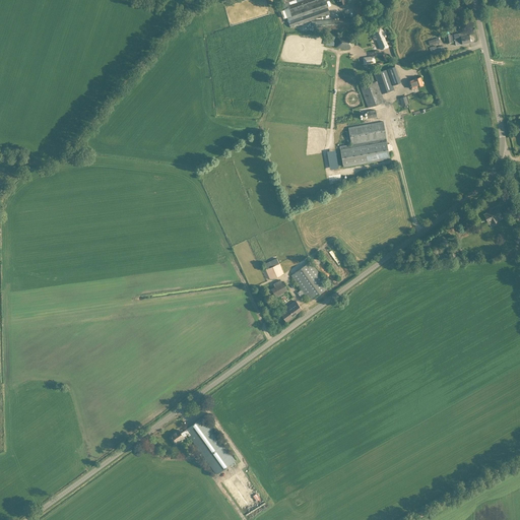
[(279,0),(282,5),(282,4),(290,27),(330,14),(325,0),(279,0)]
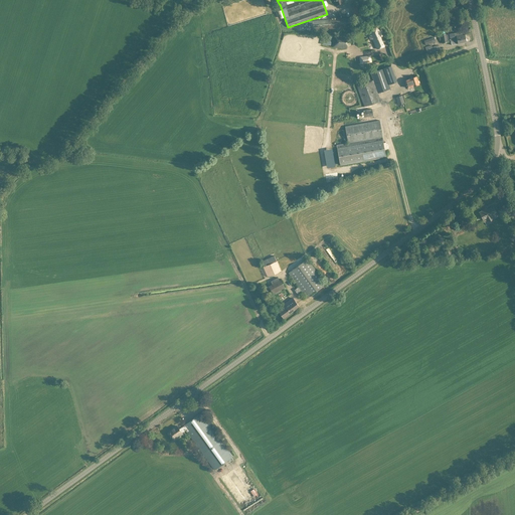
[(336,19),(308,21),(309,31),(323,30),(323,31),(325,31),(325,29),(350,27),(350,18),(341,18),(340,13),(336,13),(336,19)]
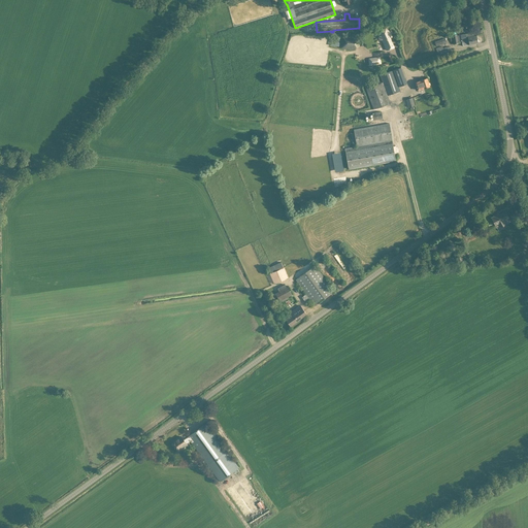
[(383,41),(385,45),(387,51),(394,47),(390,38),(392,37),(390,32),(386,30),(380,32),(382,38),(383,41)]
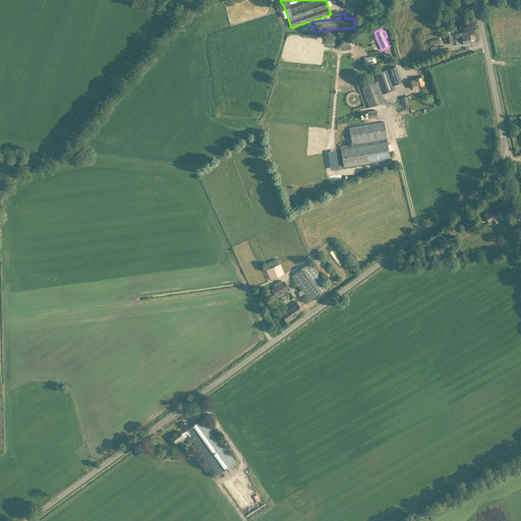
[(470,36),(467,36),(467,35),(466,36),(466,33),(455,35),(456,42),(460,41),(461,44),(463,44),(471,43),(470,36)]
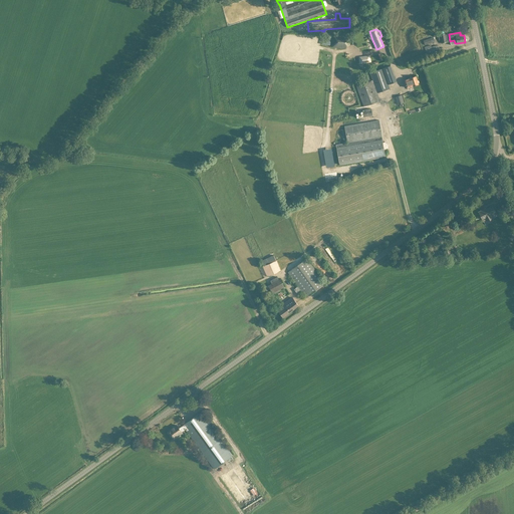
[(323,35),(322,44),(330,45),(331,37),(323,35)]
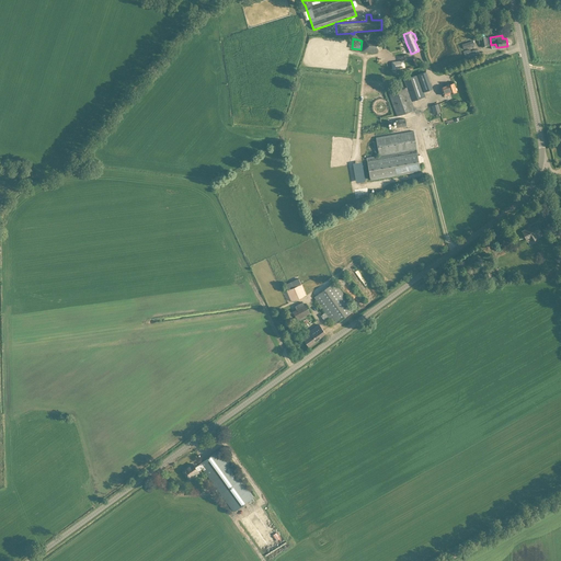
[(378,53),(378,48),(381,49),(382,41),(365,39),(365,50),(378,53)]
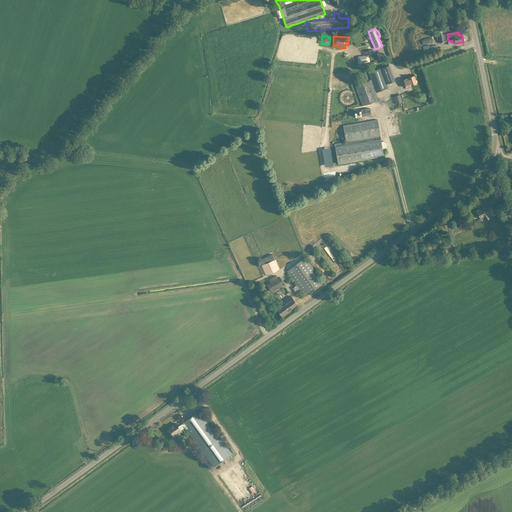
[(437,51),(435,46),(434,47),(433,46),(424,49),(426,55),(437,51)]
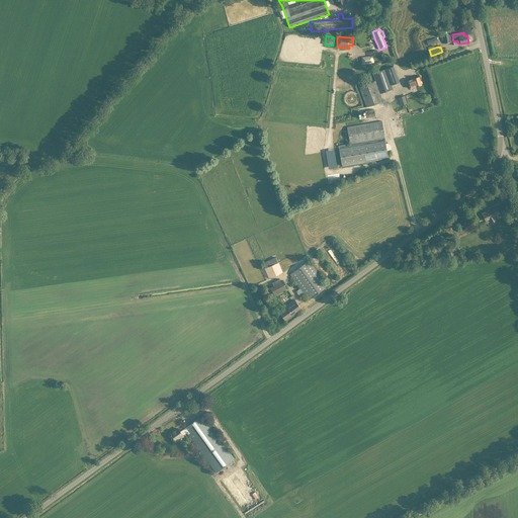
[(373,56),(361,57),(362,65),(374,63),(373,56)]
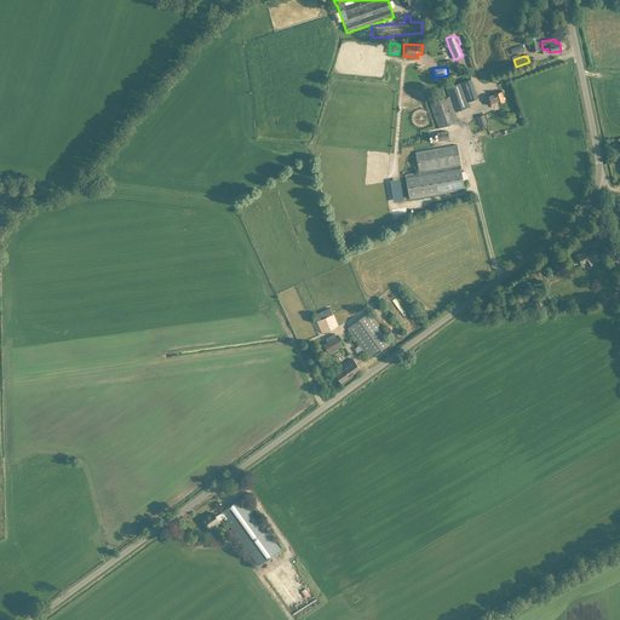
[(449,96),(430,103),(438,127),(458,121),(455,112),(470,105),(469,101),(477,98),(471,79),(461,81),(447,87),(449,96)]
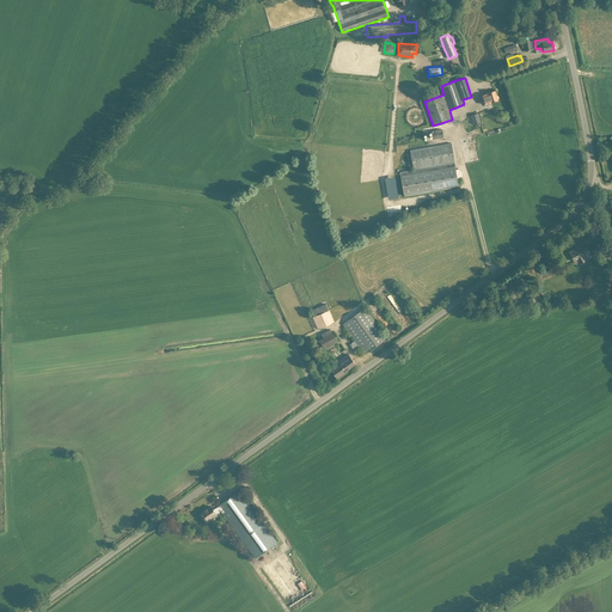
[(483,99),(483,101),(484,104),(490,103),(499,101),(495,91),(488,93),(482,96),(481,97),(482,99),(483,99)]
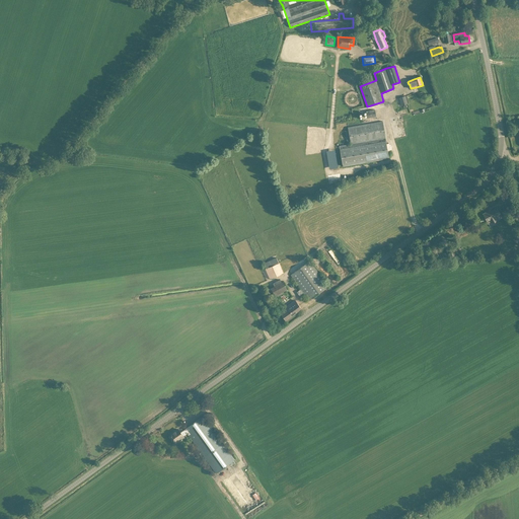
[(399,98),(401,105),(408,104),(405,96),(399,98)]
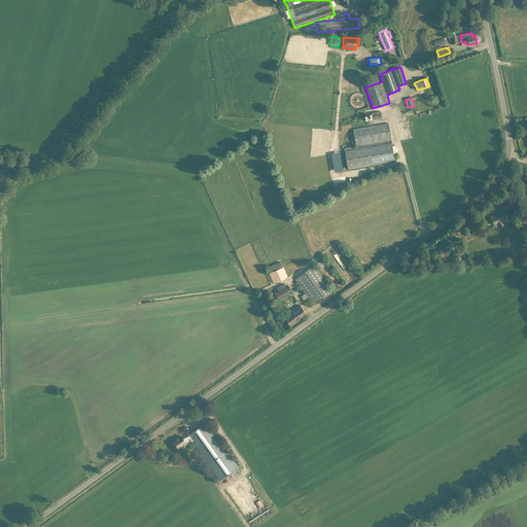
[(382,118),(381,111),(372,113),(373,119),(382,118)]
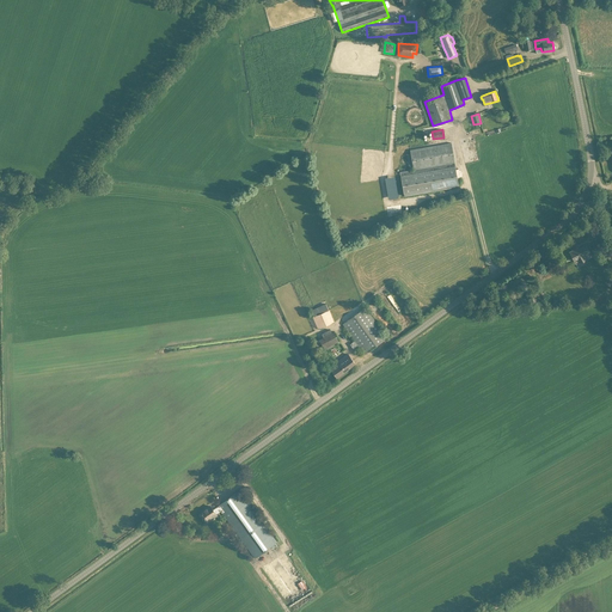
[(407,171),(401,172),(404,197),(459,188),(451,144),(445,145),(428,147),(410,151),(411,153),(407,154),(408,158),(410,171),(407,171)]
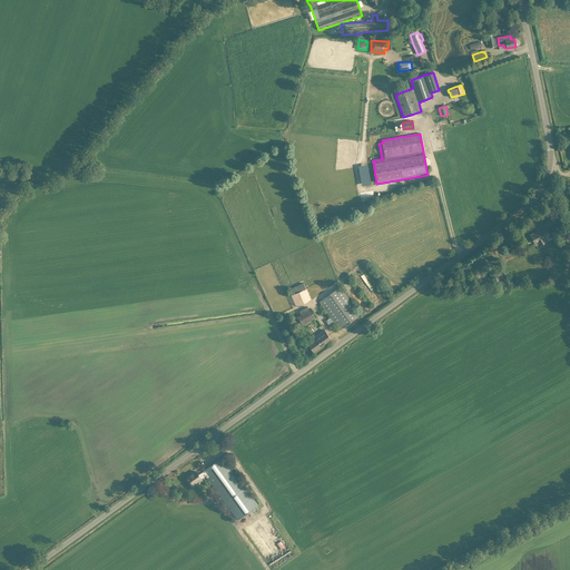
[(359,179),(356,179),(359,195),(367,193),(365,177),(361,178),(360,170),(357,170),(359,179)]
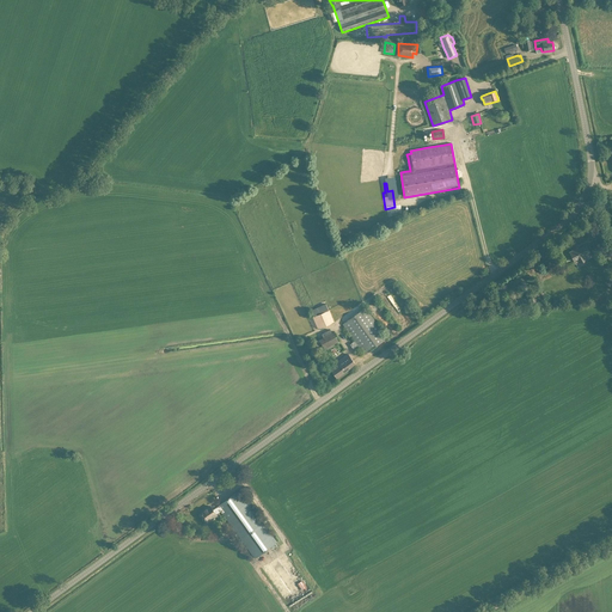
[(569,252),(573,258),(574,262),(579,259),(581,264),(586,261),(583,256),(589,254),(586,245),(576,250),(576,249),(569,252)]
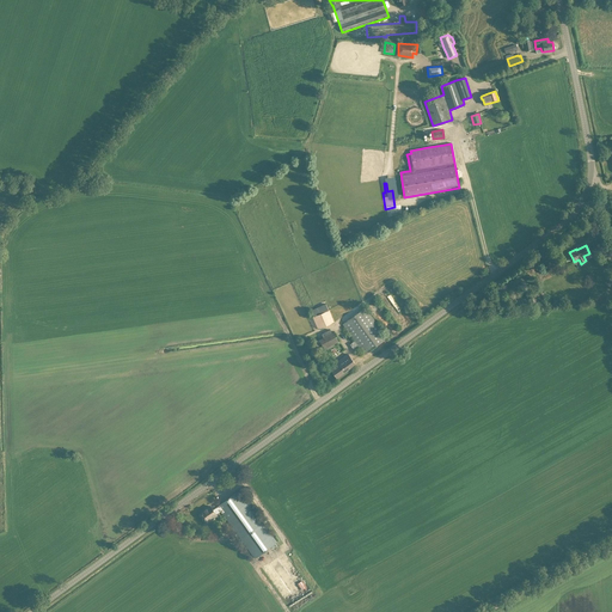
[(593,254),(598,262),(604,259),(599,250),(593,254)]
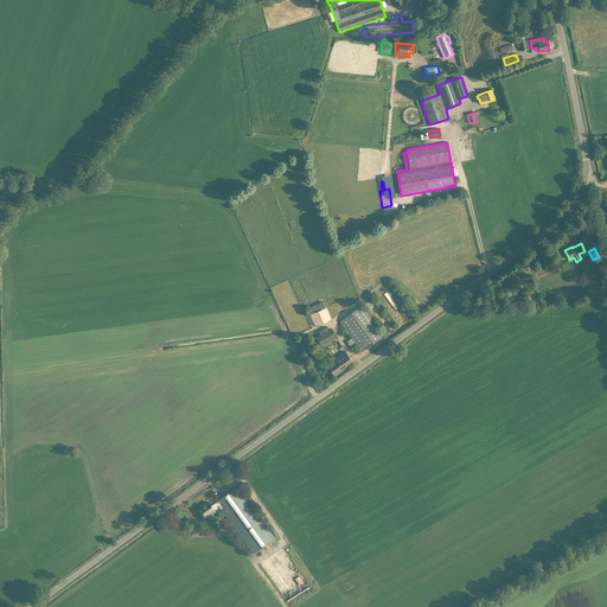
[(384,292),(382,293),(390,308),(394,307),(384,292)]
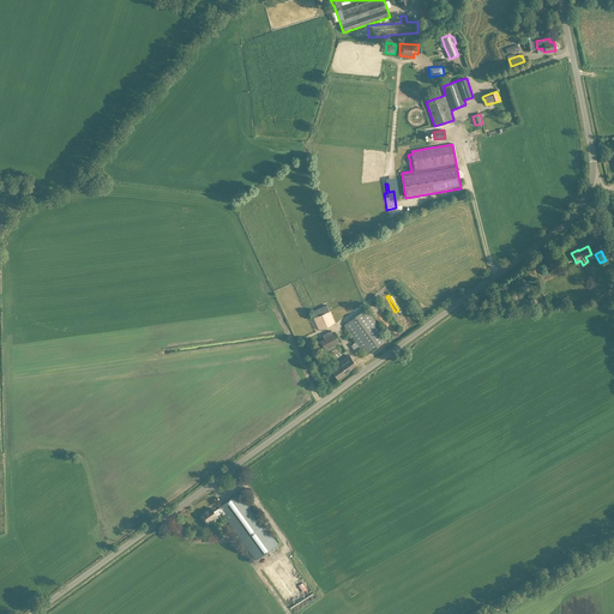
[(314,318),(319,331),(336,323),(331,311),(330,312),(327,305),(312,312),(314,318)]
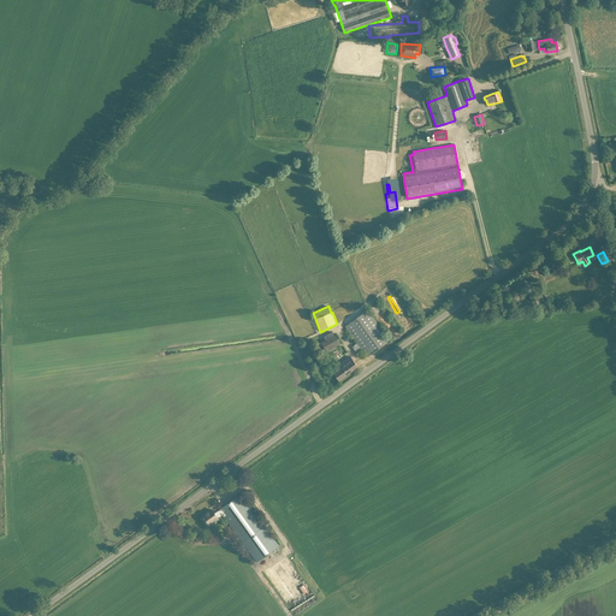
[(390,341),(386,336),(367,311),(345,326),(368,356),(390,341)]
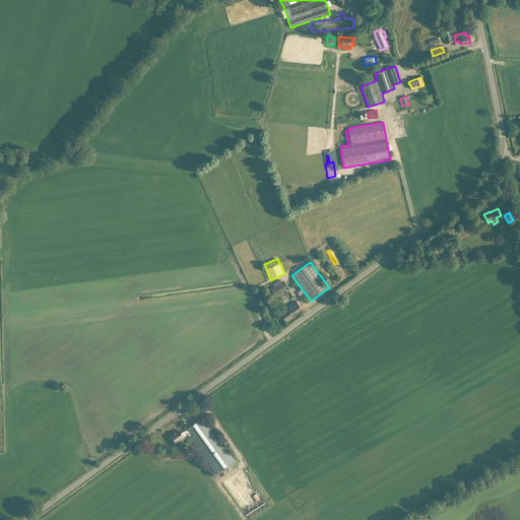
[(289,290),(284,281),(282,283),(280,280),(273,284),(275,287),(267,291),(269,295),(273,293),(276,298),(289,290)]
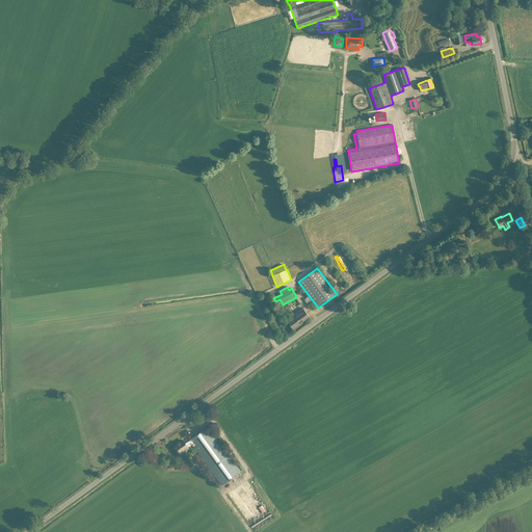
[(293,328),(308,318),(309,317),(302,308),(287,320),(293,328)]
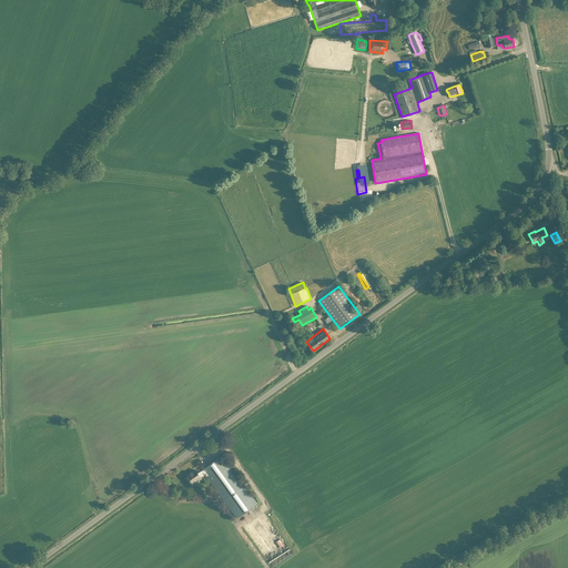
[(186,480),(188,480),(191,485),(201,477),(204,475),(205,475),(237,518),(256,504),(222,455),(204,468),(204,469),(198,474),(195,469),(189,475),(188,475),(186,475),(185,475),(185,476),(185,477),(184,477),(185,478),(185,479),(186,479),(186,480)]
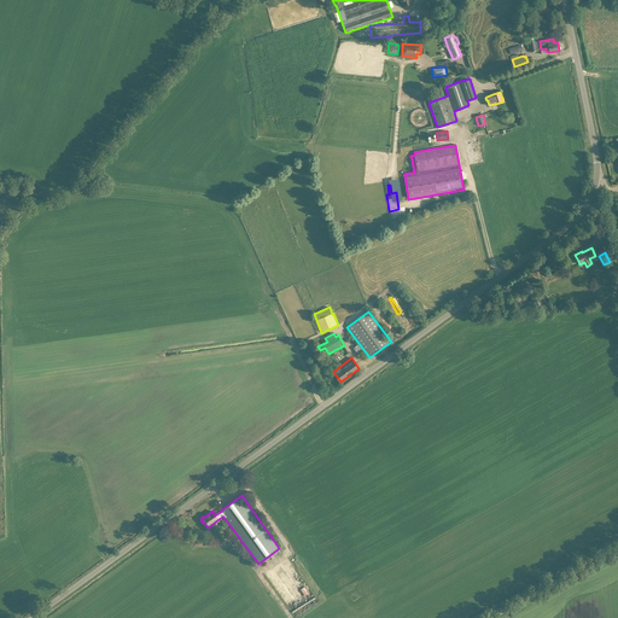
[(256,565),(251,572),(256,576),(261,569),(256,565)]
